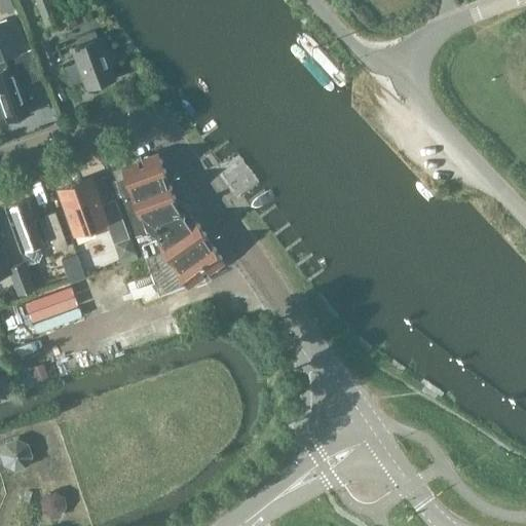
[(14,6),(11,0),(0,0),(0,2),(4,11),(14,6)]
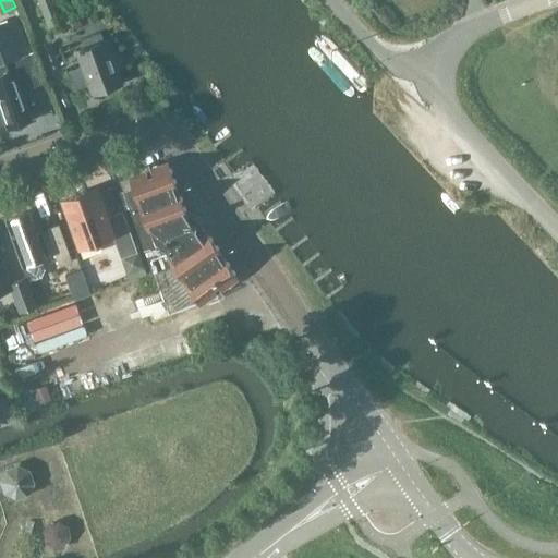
[(36,0),(47,27),(61,21),(52,0),(36,0)]
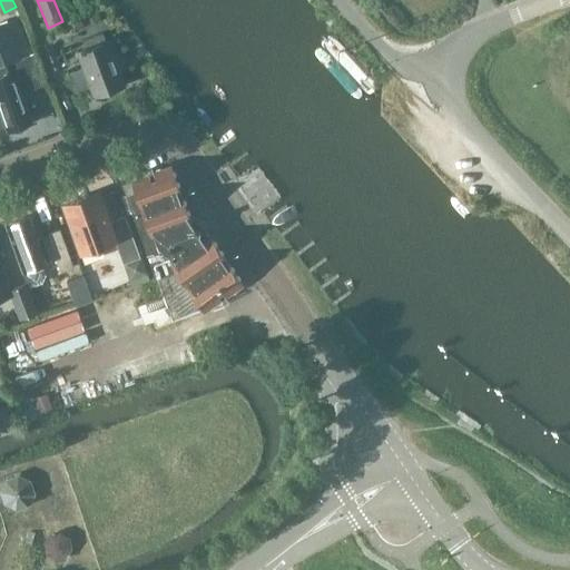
[(30,55),(17,18),(0,23),(0,110),(7,131),(31,124),(21,92),(45,85),(33,53),(30,55)]
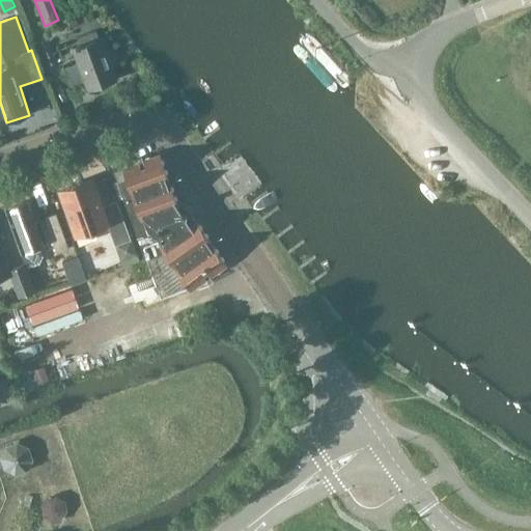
[(116,80),(111,65),(114,57),(106,53),(101,38),(96,30),(78,36),(81,46),(72,49),(77,63),(63,68),(68,82),(82,77),(87,90),(116,80)]
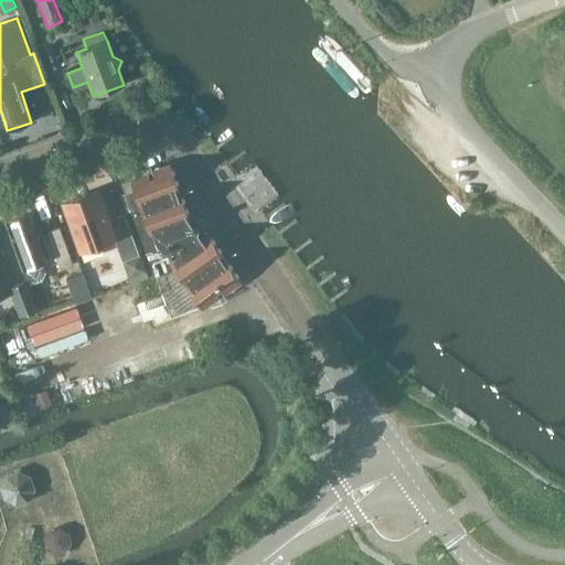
[(124,192),(120,194),(127,211),(130,210),(155,276),(174,268),(202,308),(238,284),(213,246),(208,238),(202,230),(196,233),(188,221),(168,167),(130,180),(134,189),(124,192)]
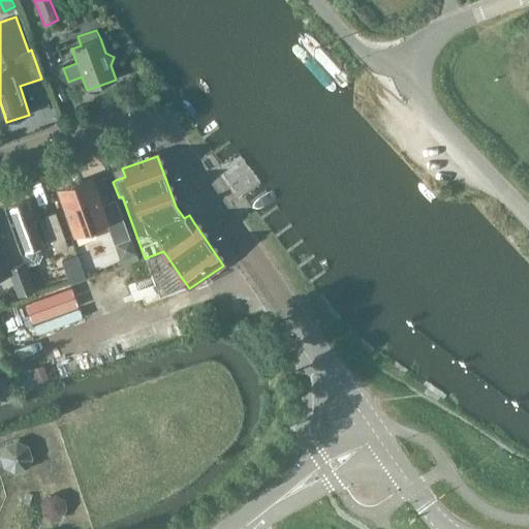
[(101,205),(92,177),(58,189),(73,235),(107,222),(115,242),(128,237),(115,199),(101,205)]
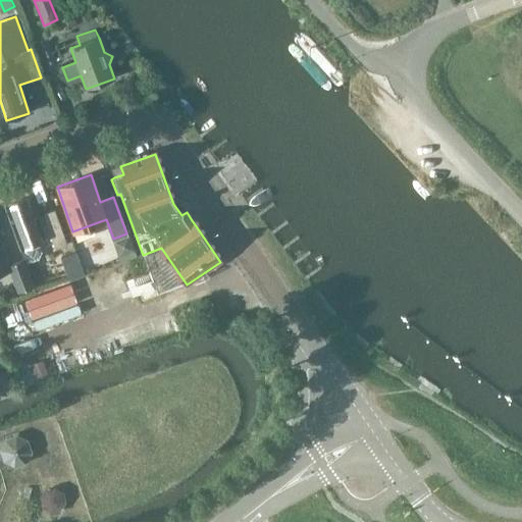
[(37,218),(30,197),(5,206),(20,247),(27,264),(29,263),(28,261),(38,258),(41,250),(38,240),(45,238),(45,239),(50,237),(55,250),(67,246),(54,210),(43,215),(37,218)]
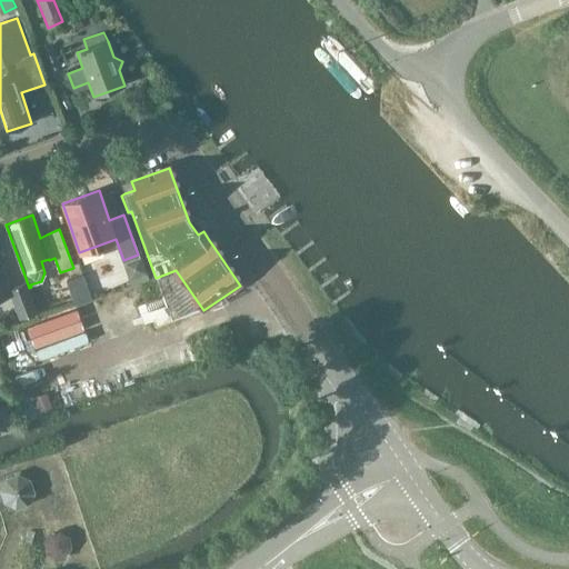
[(0,297),(10,293),(18,318),(37,311),(26,281),(9,287),(0,263),(0,297)]
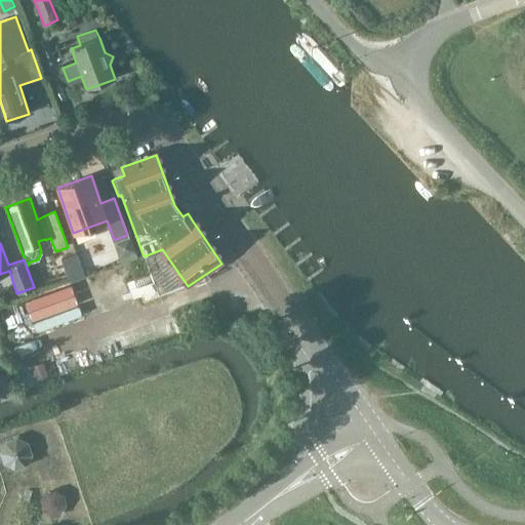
[(42,363),(32,367),(36,380),(47,376),(42,363)]
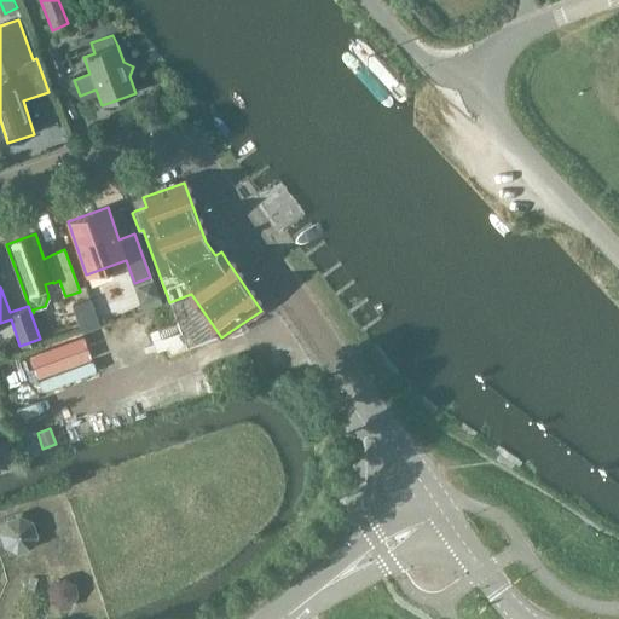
[(35,579),(23,582),(25,593),(38,590),(35,579)]
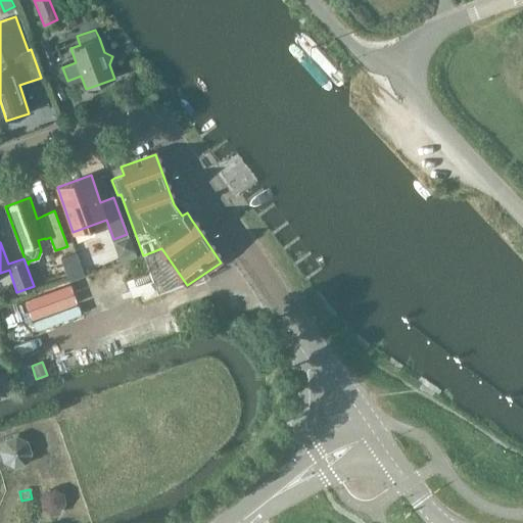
[(47,490),(43,497),(44,506),(51,510),(59,509),(63,502),(62,493),(55,489),(47,490)]
